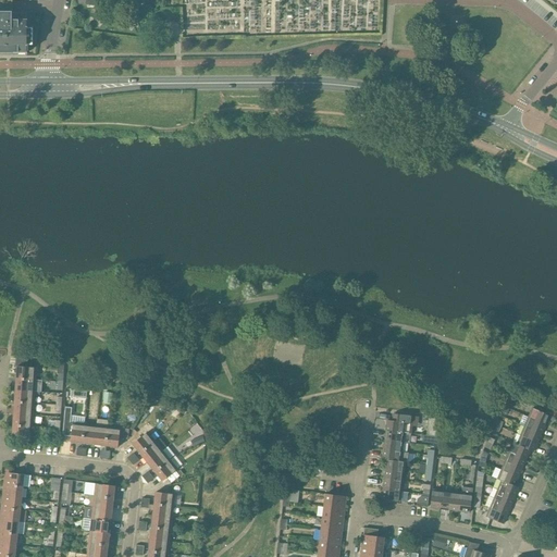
[(0,0),(0,54),(26,54),(26,53),(27,53),(27,46),(33,46),(33,28),(27,28),(27,13),(12,13),(12,7),(12,0),(23,0),(32,0),(31,0),(39,0),(38,0),(0,0)]
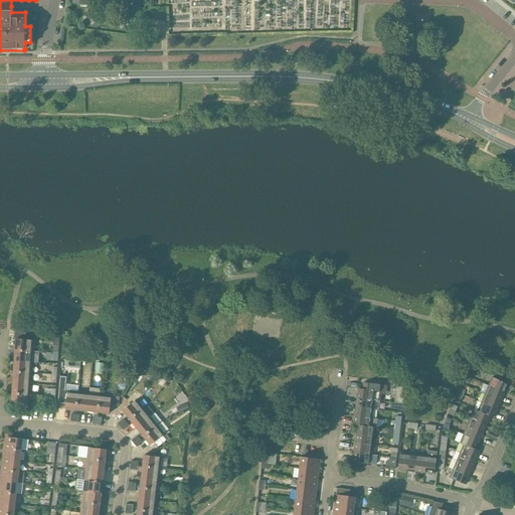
[(15,350),(33,351),(34,340),(16,339),(15,350)]
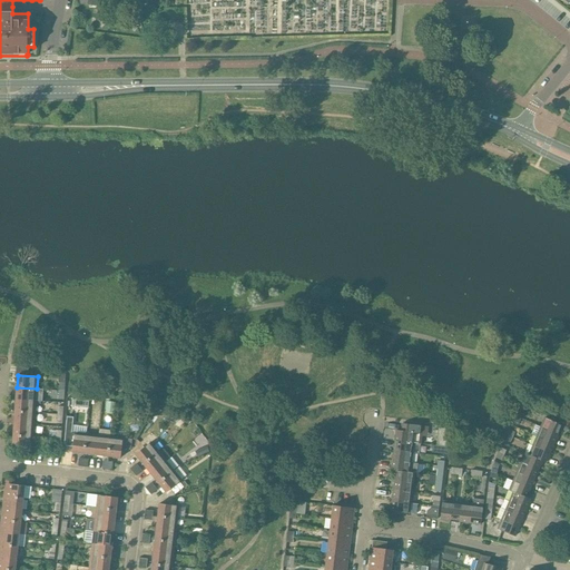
[(17,387),(16,400),(36,401),(42,402),(42,390),(37,389),(17,387)]
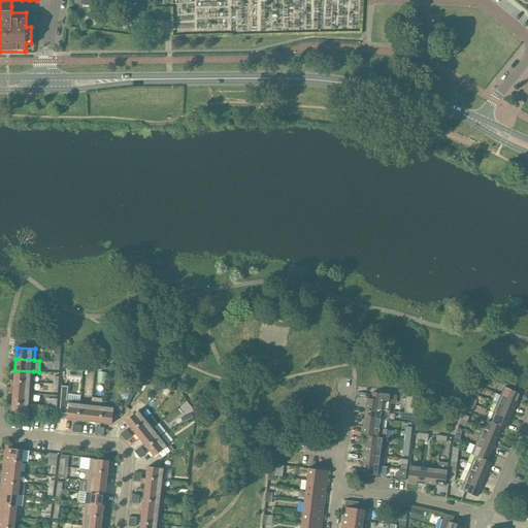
[(32,383),(33,371),(14,370),(14,382),(32,383)]
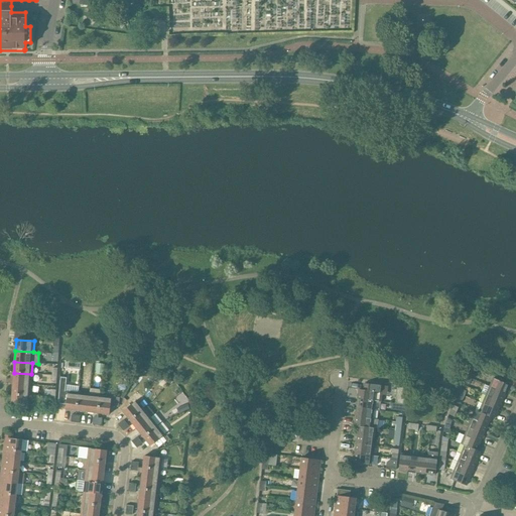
[(31,374),(14,373),(13,384),(31,385),(31,374)]
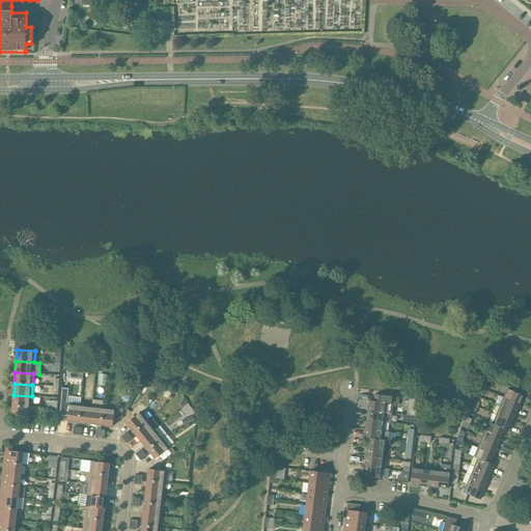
[(163,388),(160,394),(168,398),(171,393),(163,388)]
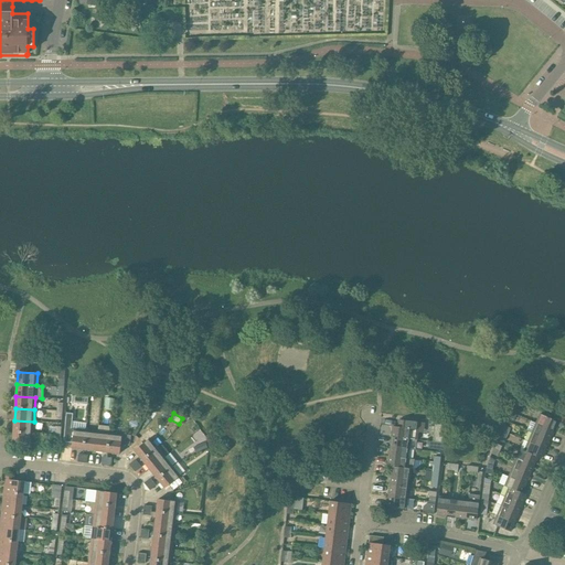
[(66,414),(64,441),(72,443),(72,448),(84,449),(86,430),(85,430),(86,424),(72,422),(73,414),(66,414)]
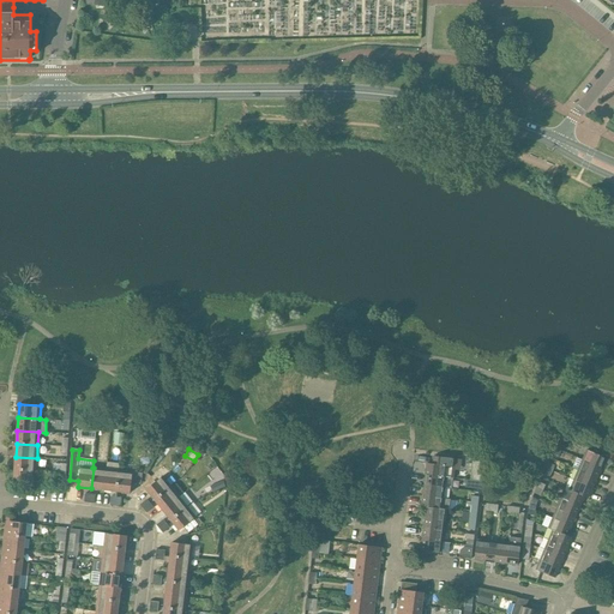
[(587,450),(583,461),(601,468),(606,458),(587,450)]
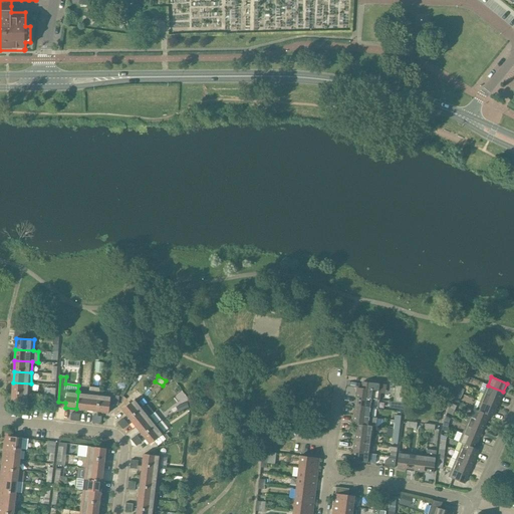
[(31,383),(13,382),(12,393),(30,395),(31,383)]
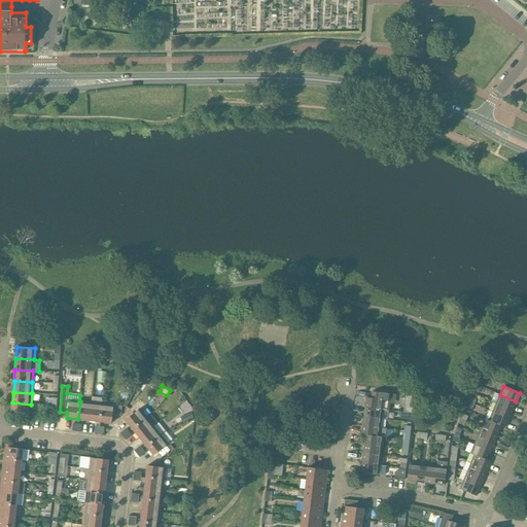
[(366,397),(365,408),(383,410),(389,411),(390,403),(391,394),(387,393),(373,392),(372,398),(366,397)]
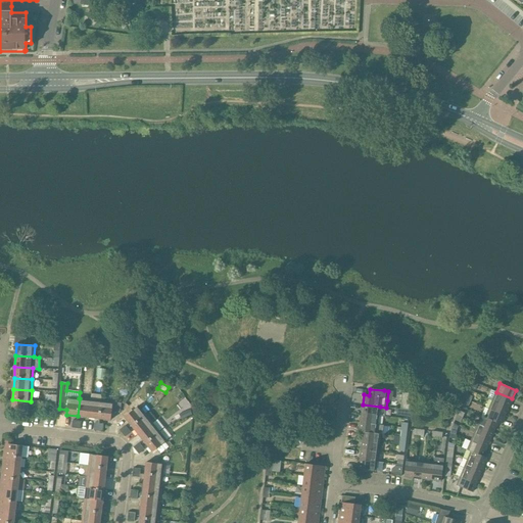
[(403,410),(413,411),(415,390),(402,389),(400,409),(403,410)]
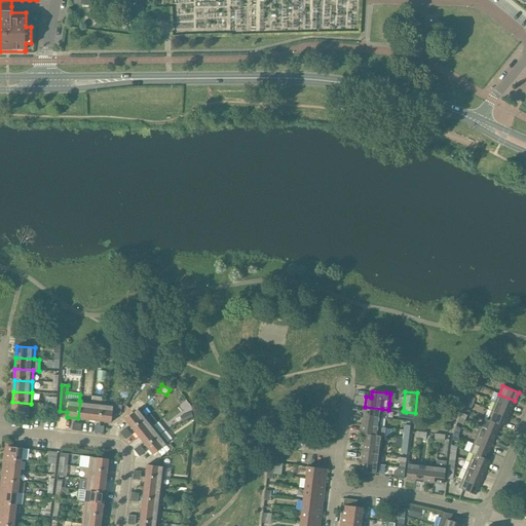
[(495,403),(512,410),(515,401),(499,395),(495,403)]
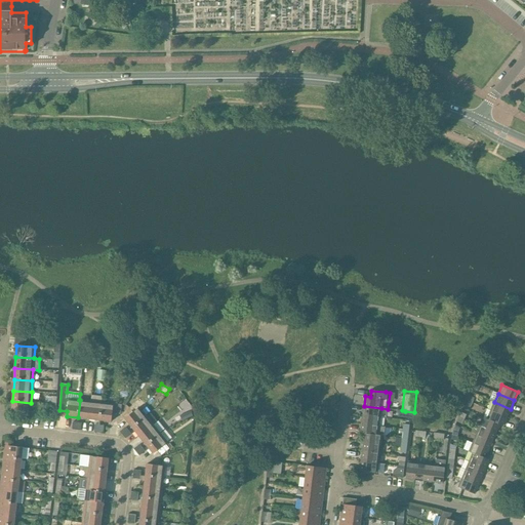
[(91,401),(89,419),(99,420),(103,402),(102,402),(103,397),(91,396),(91,401)]
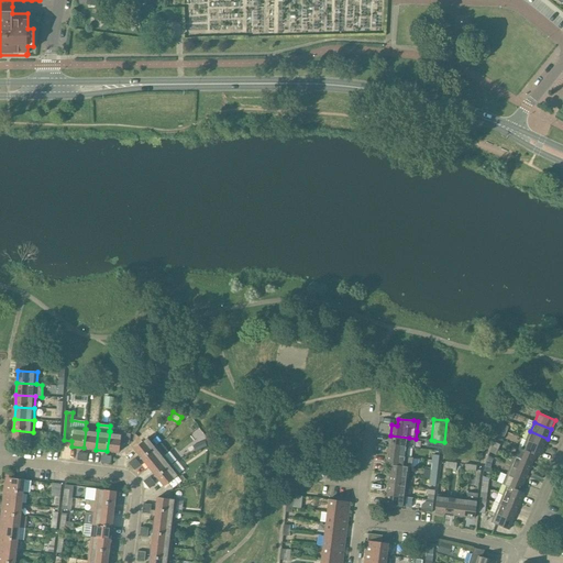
[(84,448),(96,450),(98,430),(86,429),(84,448)]
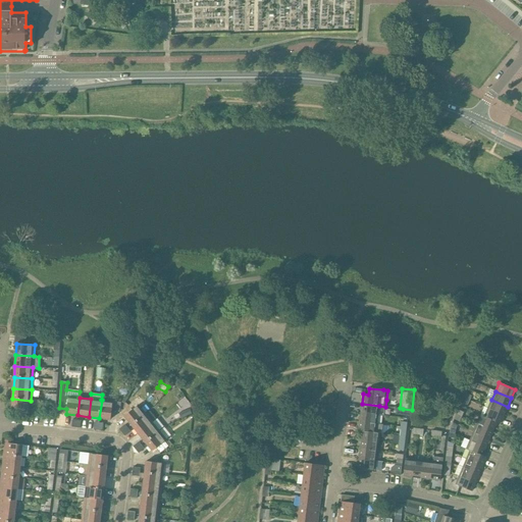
[(31,401),(12,399),(11,411),(30,412),(31,401)]
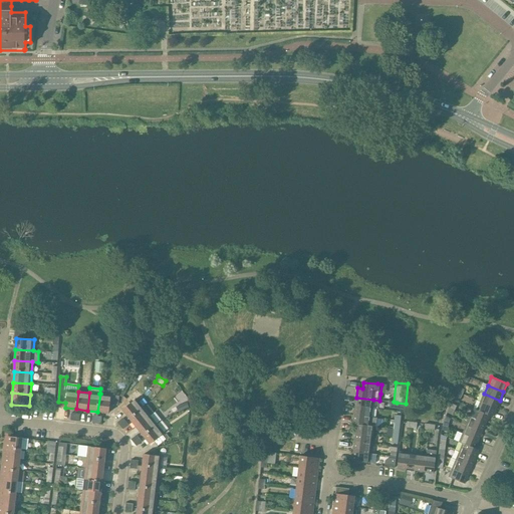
[(100,394),(97,412),(109,413),(111,396),(100,394)]
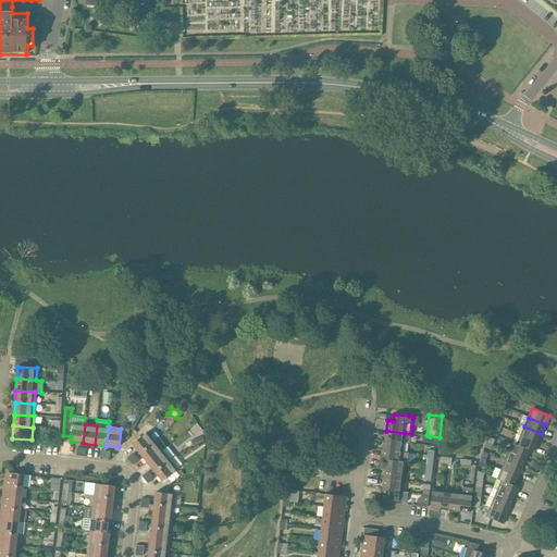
[(537,443),(542,434),(524,426),(521,435),(537,443)]
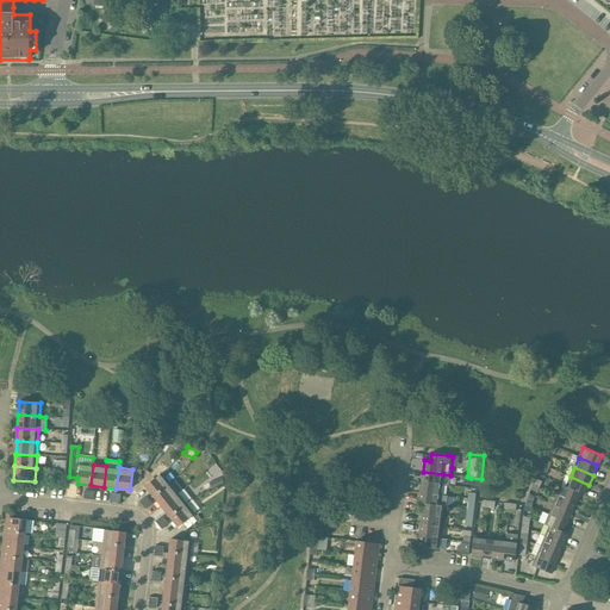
[(423,472),(422,483),(442,485),(449,486),(450,475),(443,474),(423,472)]
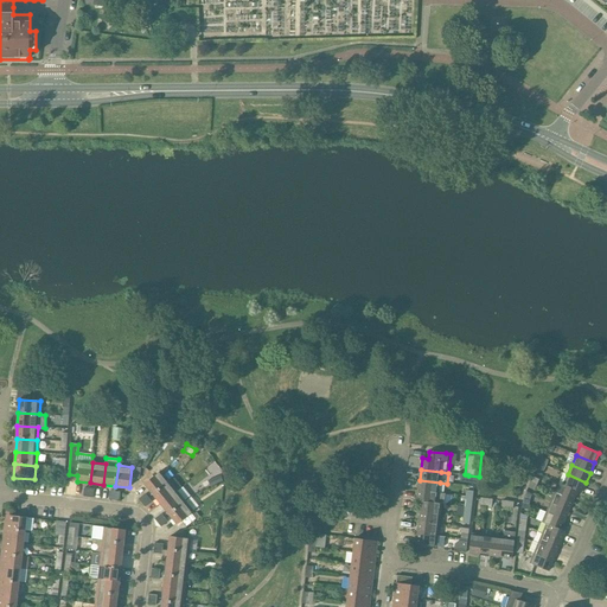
[(145,484),(153,494),(170,481),(161,471),(145,484)]
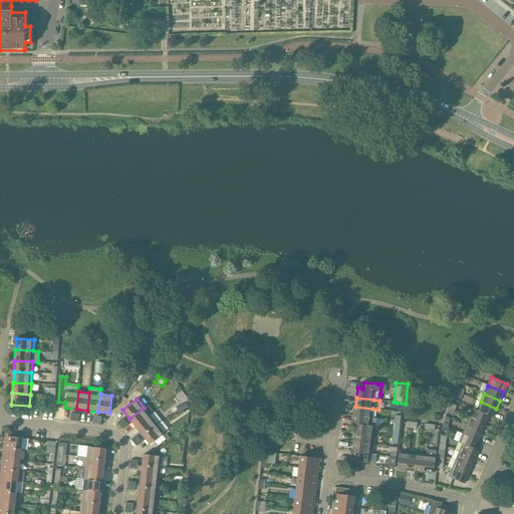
[(489,416),(492,418),(496,409),(481,402),(480,403),(477,401),(474,409),(489,416)]
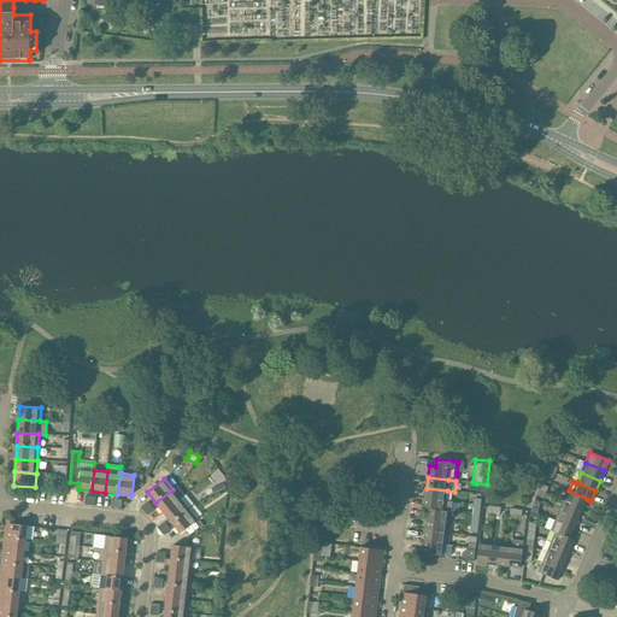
[(227,489),(224,483),(211,489),(215,495),(227,489)]
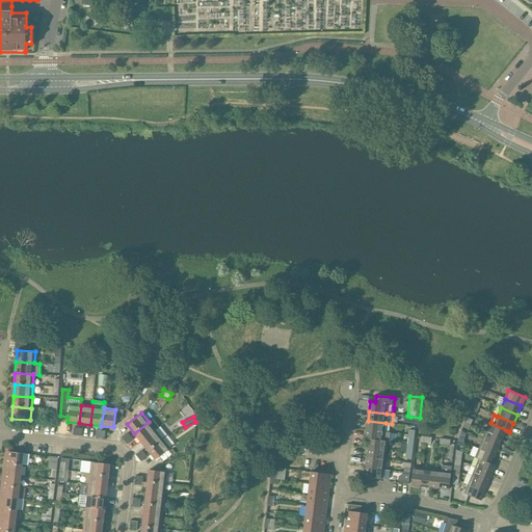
[(367,430),(383,432),(386,423),(368,421),(367,430)]
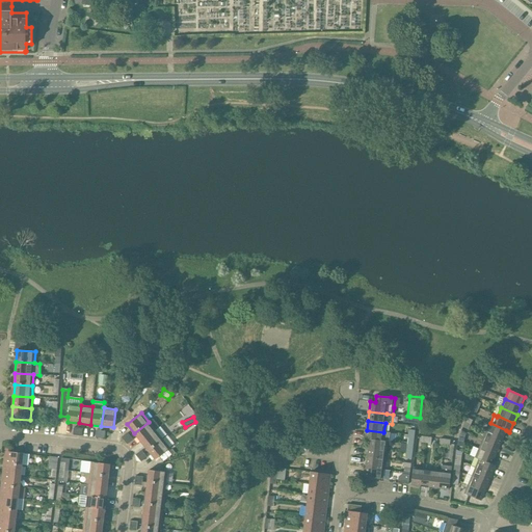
[(134,433),(141,442),(155,430),(149,422),(134,433)]
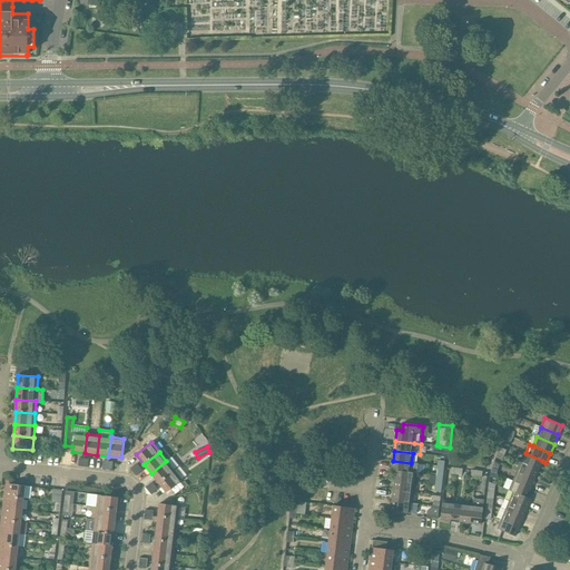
[(538,470),(542,461),(526,453),(521,462),(538,470)]
